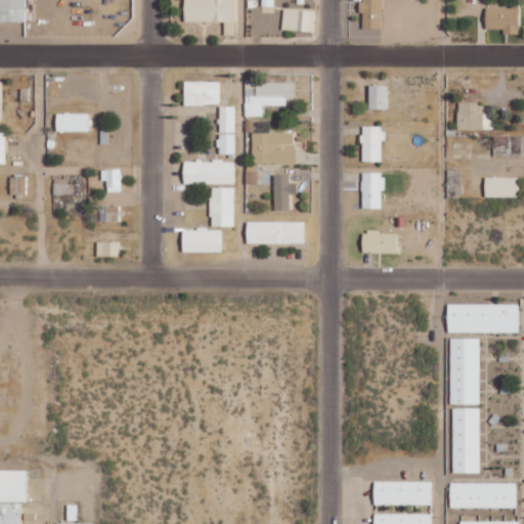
[(0,0),(0,22),(25,22),(24,0),(0,0)]
